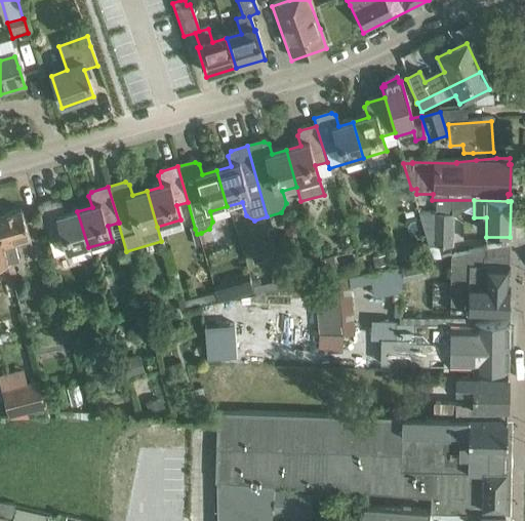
[(55,202),(38,207),(44,227),(48,243),(50,243),(62,239),(67,254),(70,253),(73,265),(91,258),(88,247),(77,211),(63,215),(61,205),(55,202)]
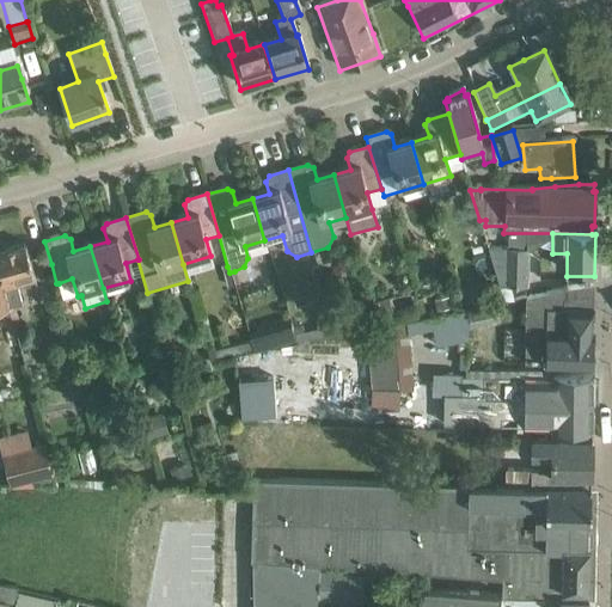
[(2,312),(6,326),(18,323),(14,310),(22,307),(16,288),(34,282),(24,247),(0,253),(0,280),(8,311),(2,312)]
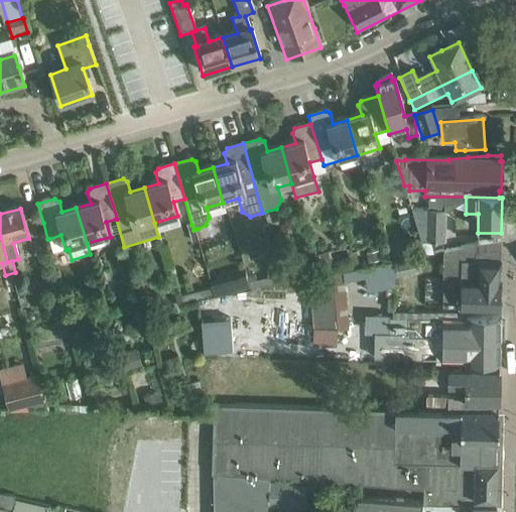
[(411,214),(411,223),(419,245),(443,246),(444,214),(442,214),(411,214)]
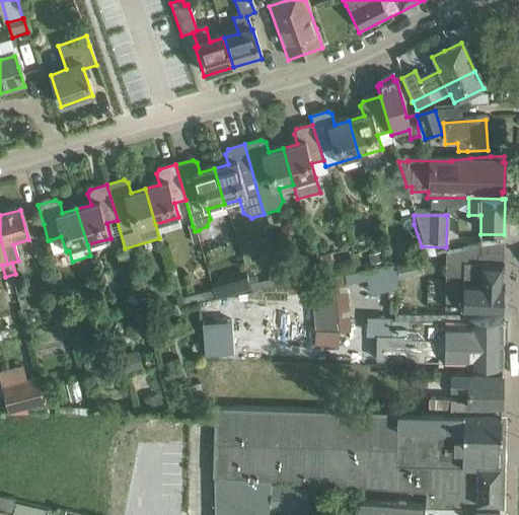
[(405,244),(391,248),(393,253),(395,262),(396,262),(410,258),(405,244)]
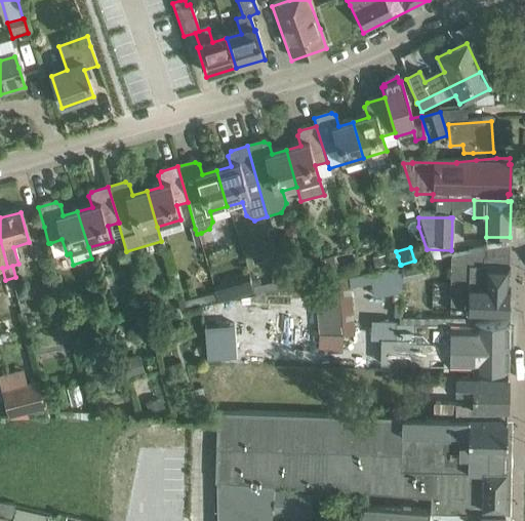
[(450,258),(450,287),(434,286),(434,315),(468,316),(509,317),(509,288),(507,288),(507,287),(508,257),(499,257),(484,259),(482,251),(450,258)]
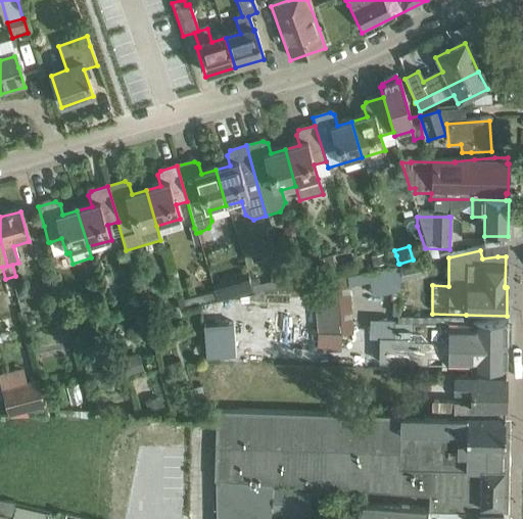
[(382,256),(371,258),(373,269),(384,266),(382,256)]
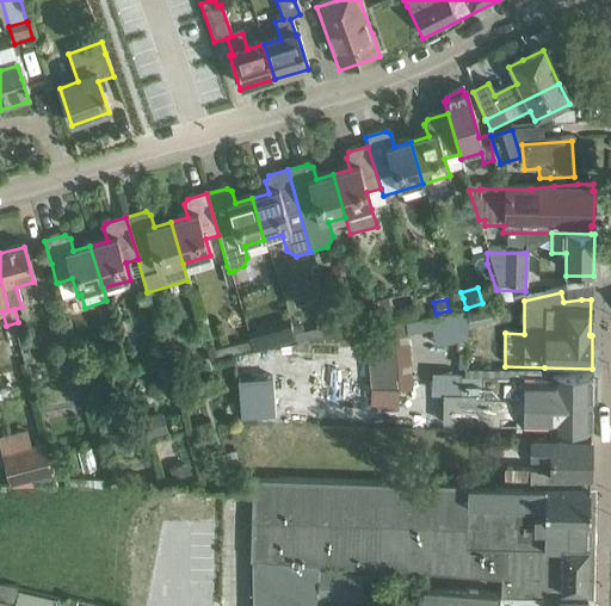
[(18,322),(6,326),(10,340),(17,338),(22,336),(18,322)]
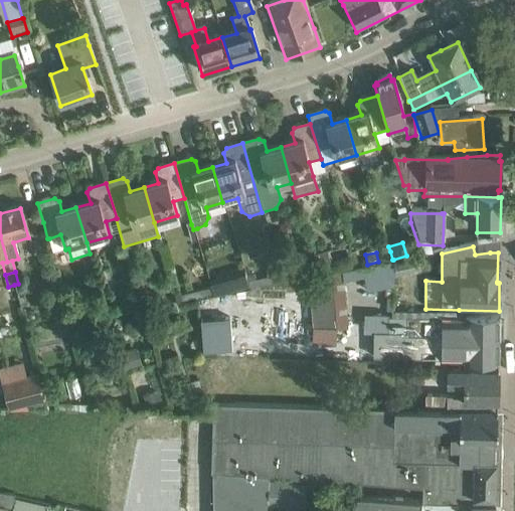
[(331,276),(319,278),(308,281),(312,329),(336,330),(331,276)]
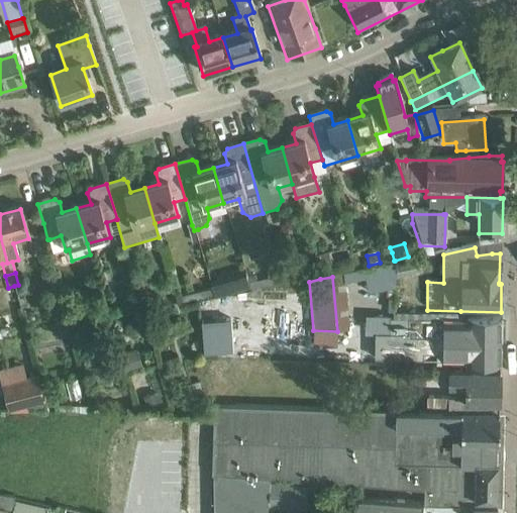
[(18,285),(14,286),(17,299),(30,295),(27,283),(18,285)]
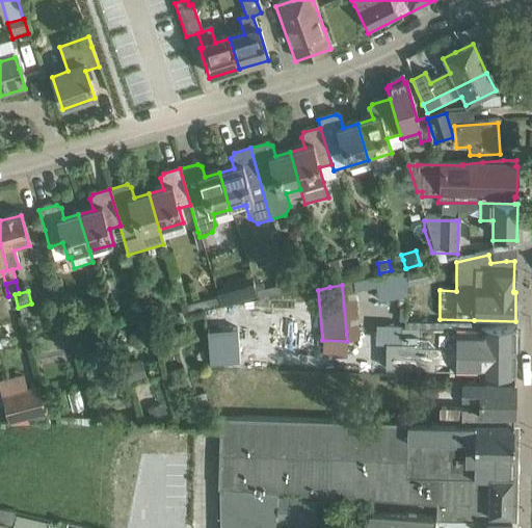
[(227,291),(217,294),(221,310),(236,306),(234,295),(227,291)]
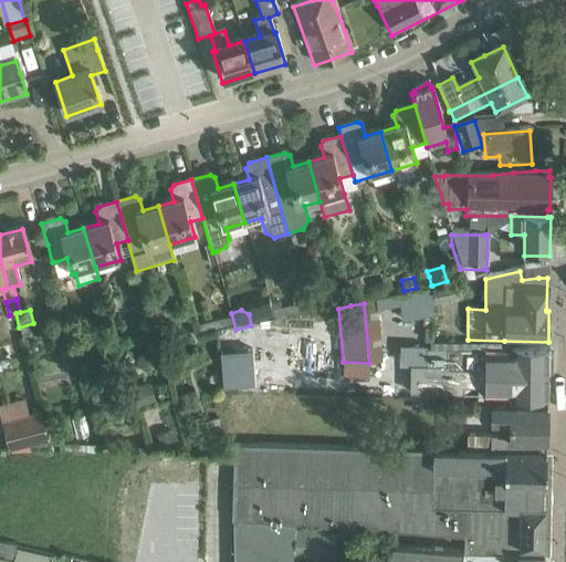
[(549,376),(549,353),(547,353),(547,351),(510,351),(510,353),(427,352),(426,370),(446,370),(446,371),(511,372),(511,375),(547,376),(549,376)]
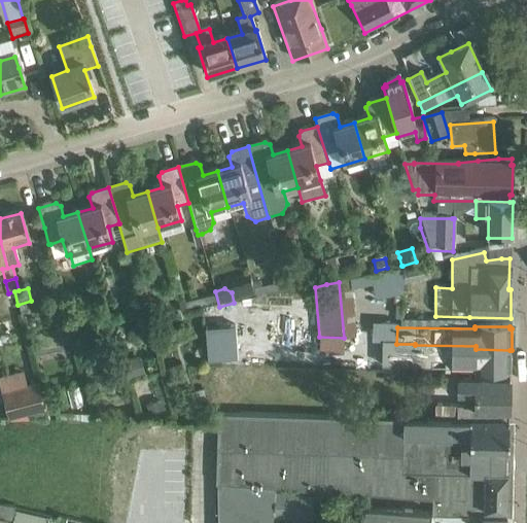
[(234,327),(204,330),(207,362),(236,360),(234,327)]
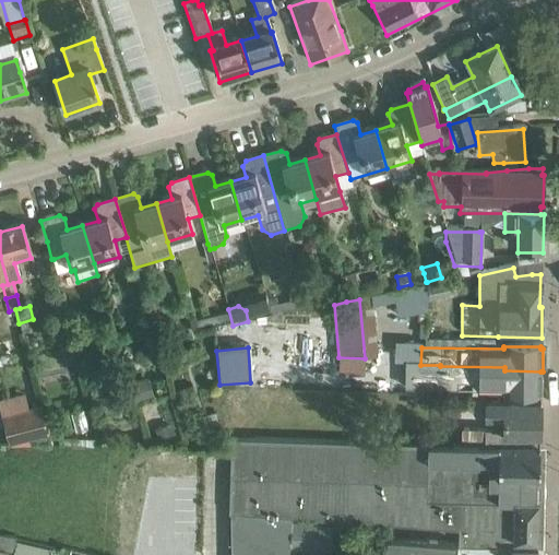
[(339,357),(337,376),(364,377),(365,358),(339,357)]
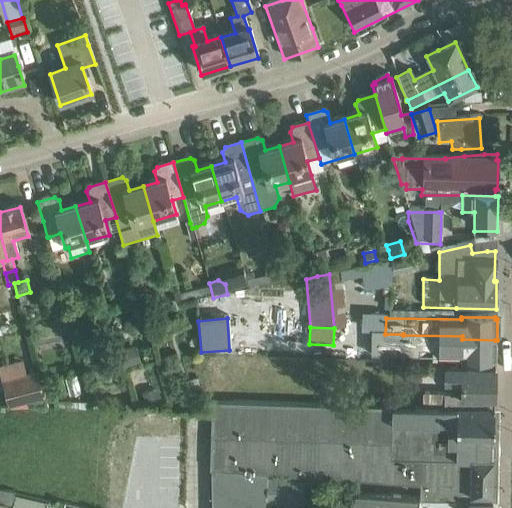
[(494,363),(495,340),(462,339),(461,342),(438,341),(438,354),(461,354),(461,362),(494,363)]
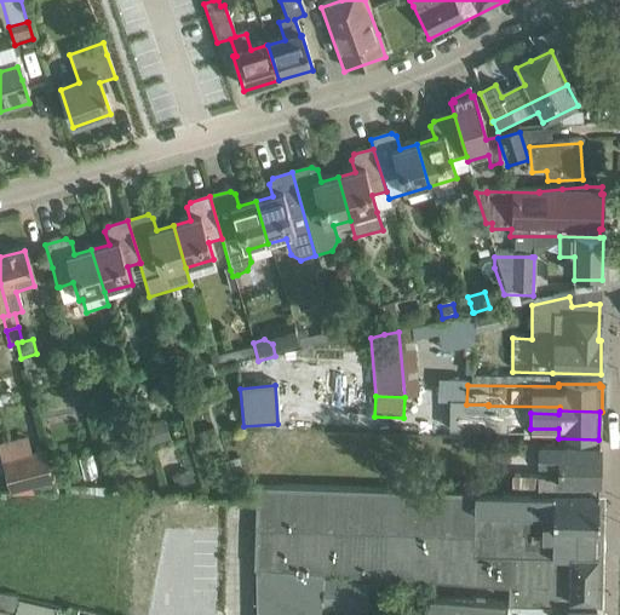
[(514,478),(512,498),(529,499),(529,498),(597,500),(598,448),(539,447),(539,463),(561,464),(561,481),(514,478)]
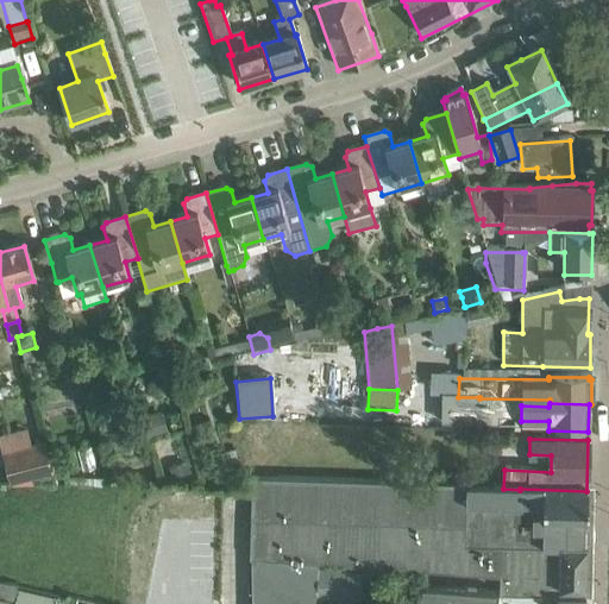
[(31,447),(1,455),(10,486),(10,485),(31,480),(54,476),(44,444),(31,447)]
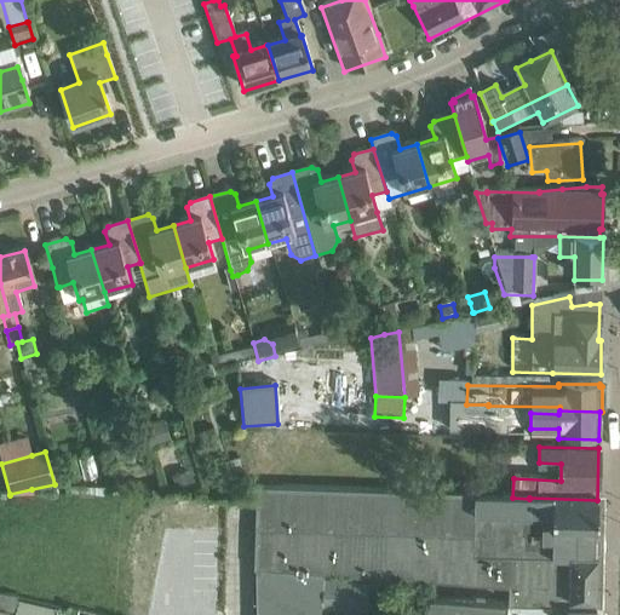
[(187,476),(174,478),(178,493),(190,489),(187,476)]
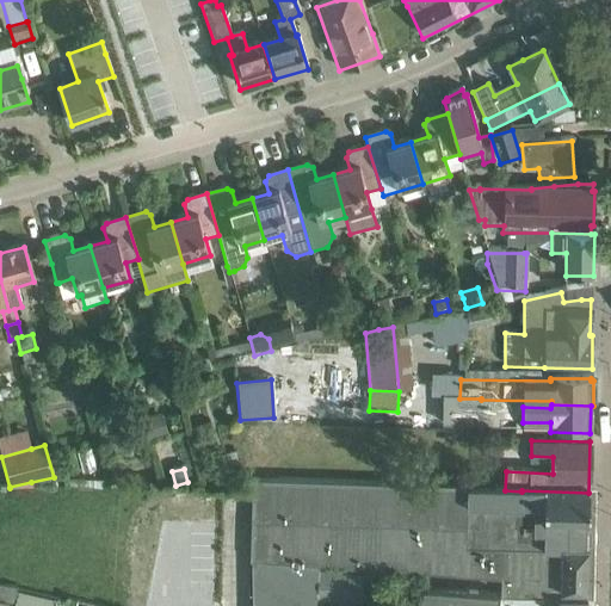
[(588,536),(588,493),(522,490),(522,492),(505,490),(504,490),(251,482),(251,526),(588,536)]
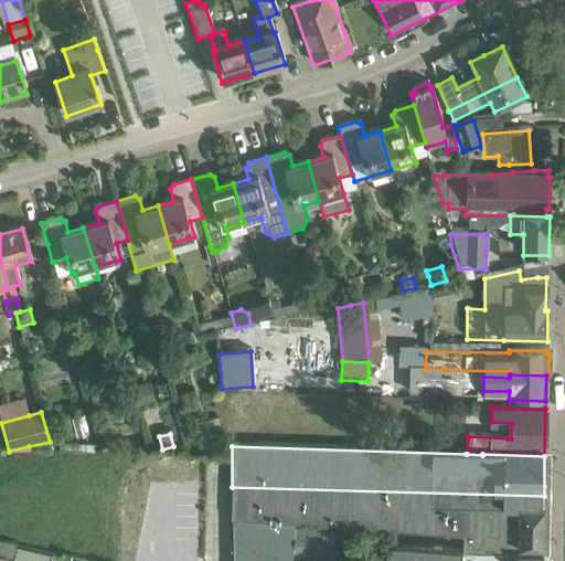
[(462,539),(461,557),(543,557),(544,496),(232,487),(231,521),(233,521),(292,526),(462,539)]
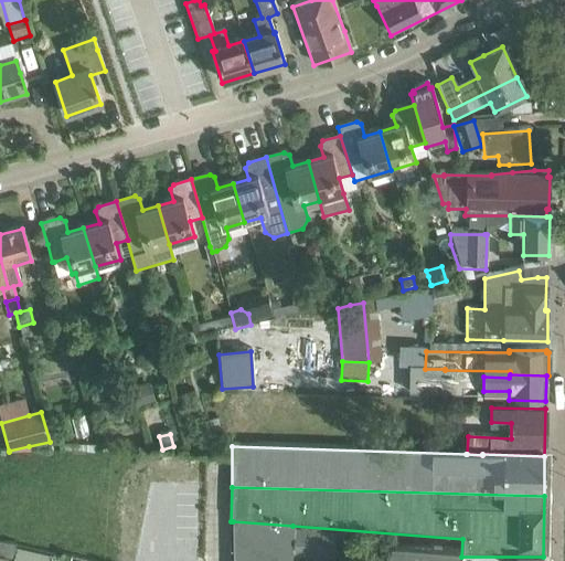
[(291,560),(291,557),(292,530),(292,526),(233,521),(233,560),(291,560)]
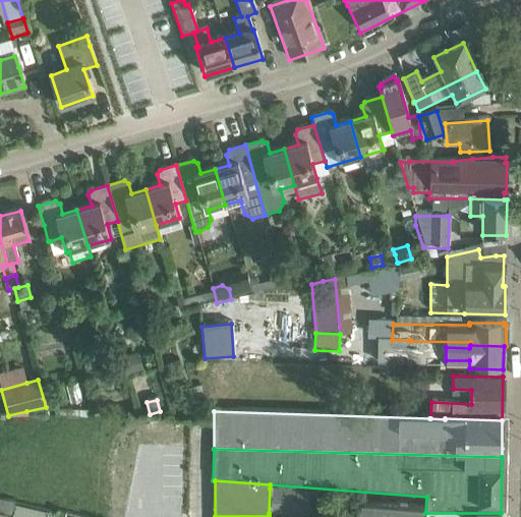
[(270,489),(269,513),(299,515),(301,491),(270,489)]
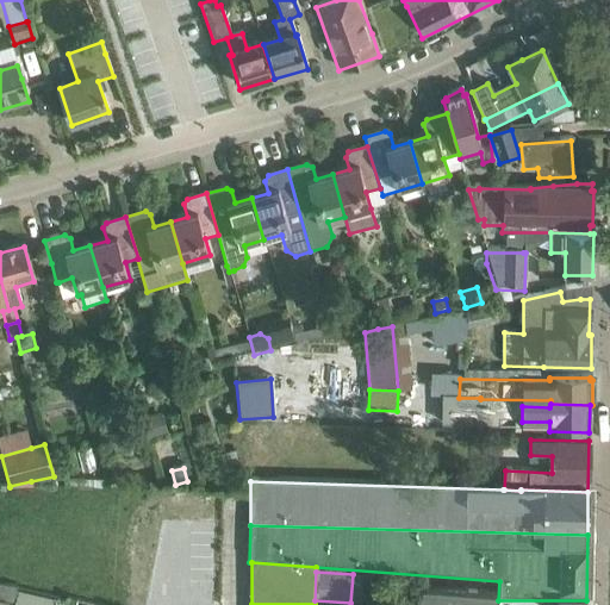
[(496,604),(497,596),(422,590),(417,604),(496,604)]
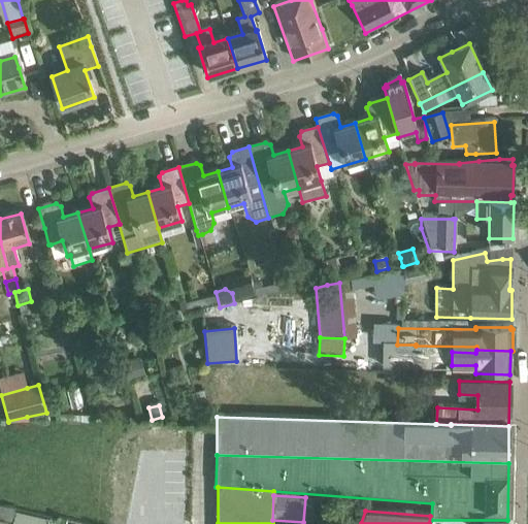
[(13,513),(12,523),(47,523),(48,521),(13,513)]
